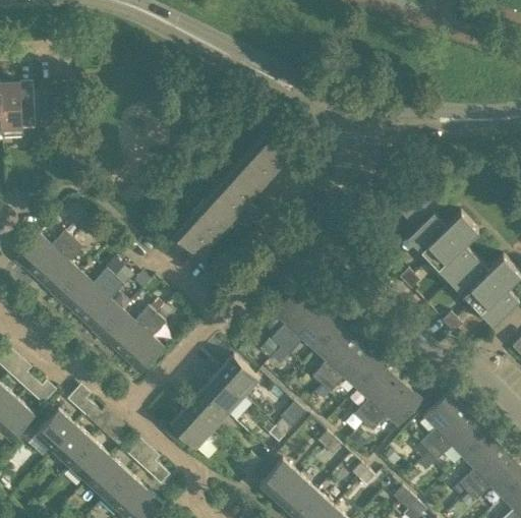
[(19,80),(0,81),(0,94),(2,128),(1,129),(1,136),(22,135),(22,128),(34,127),(33,98),(20,98),(19,80)]
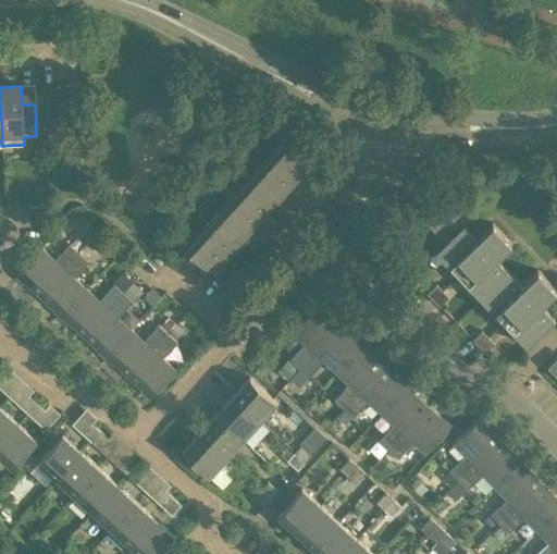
[(301,164),(308,171),(314,164),(286,137),(185,248),(187,251),(214,275),(221,268),(213,261),(218,257),(225,263),(237,249),(231,244),(235,238),(242,245),(254,231),(247,225),(251,220),(258,226),(262,222),(271,230),(270,232),(275,237),(283,230),(276,223),(275,225),(267,217),(271,212),(263,207),(269,201),(275,208),(287,195),(281,188),(285,183),(292,189),(304,176),(297,170),(301,164)]
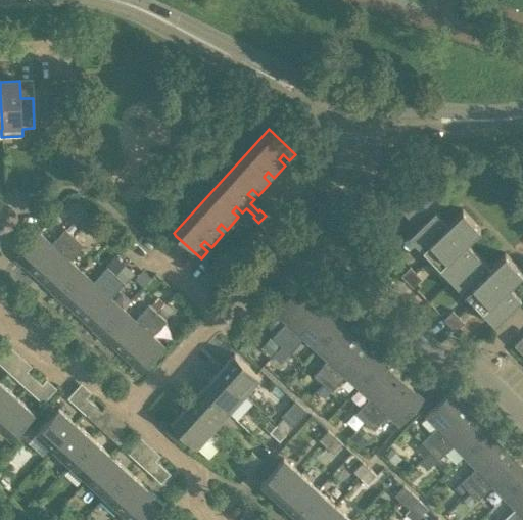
[(428,175),(395,207),(417,229),(408,238),(493,327),(520,301),(508,288),(522,274),(505,255),(489,270),(465,244),(479,230),(462,211),(447,226),(435,214),(444,204),(430,190),(436,183),(428,175)]
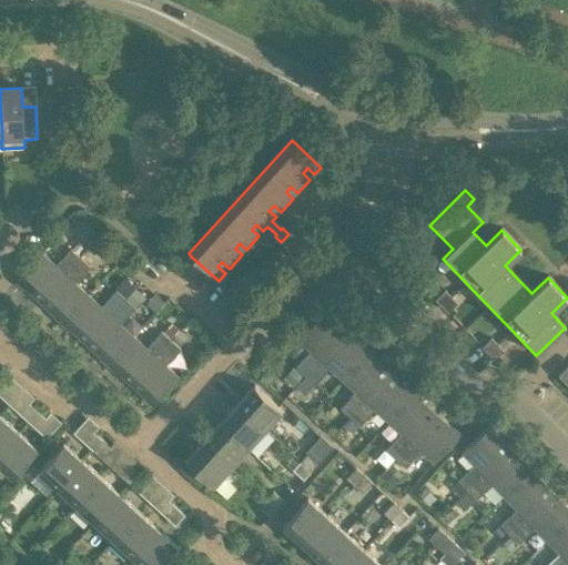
[(49,204),(49,194),(36,194),(36,204),(49,204)]
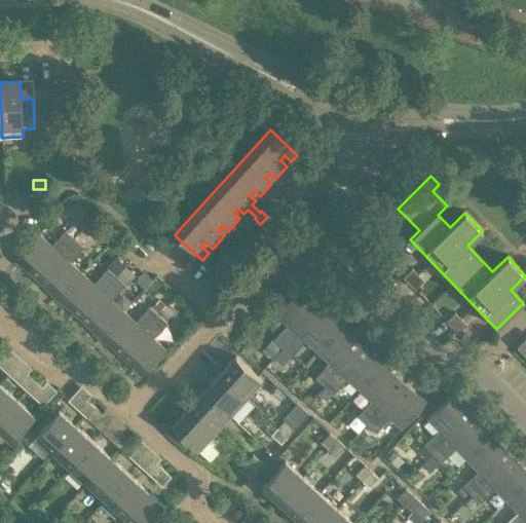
[(15,261),(36,281),(73,239),(65,231),(50,248),(38,236),(15,261)]
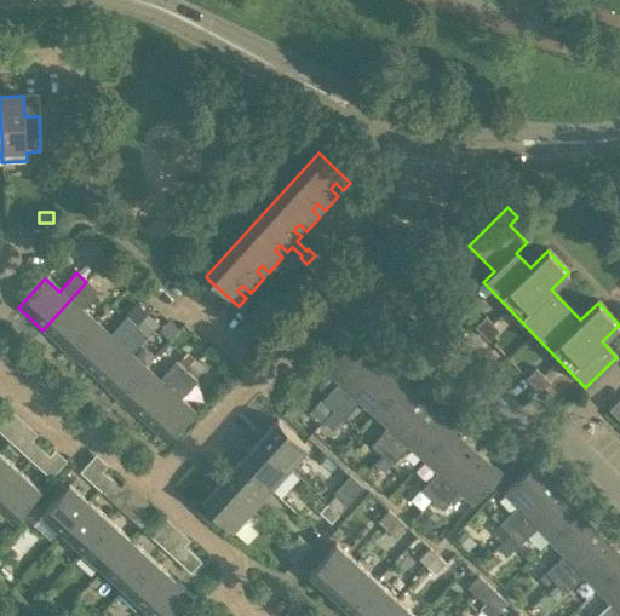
[(86,282),(42,330),(68,352),(95,323),(81,311),(98,292),(86,282)]
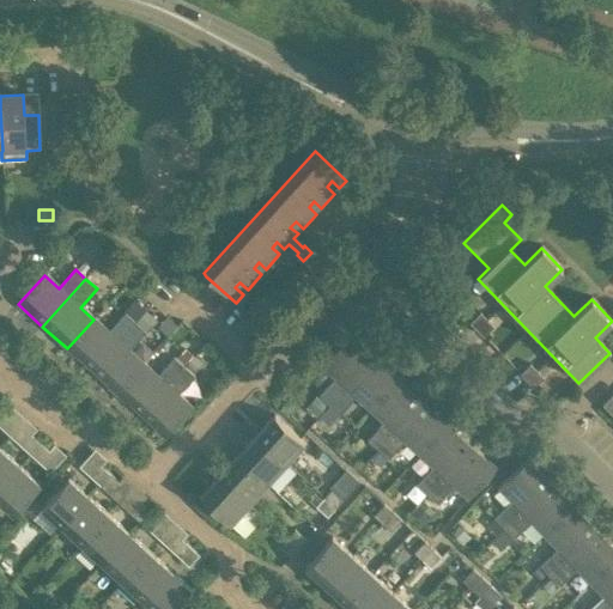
[(135,324),(145,312),(135,303),(108,333),(93,320),(67,348),(91,371),(135,324)]
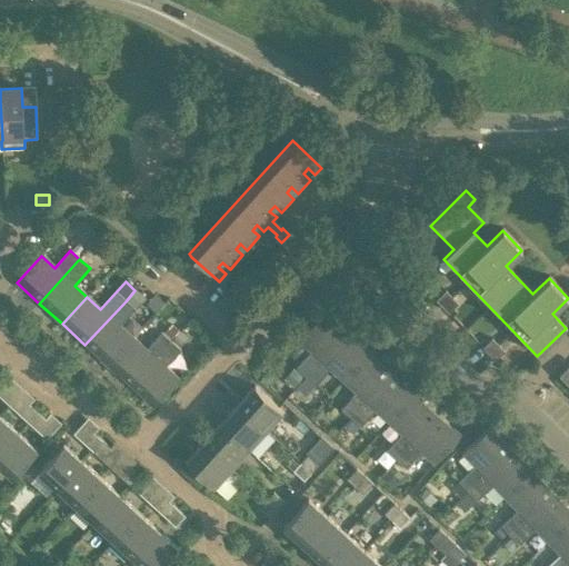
[(120,327),(145,299),(135,290),(126,301),(85,345),(108,366),(132,338),(120,327)]
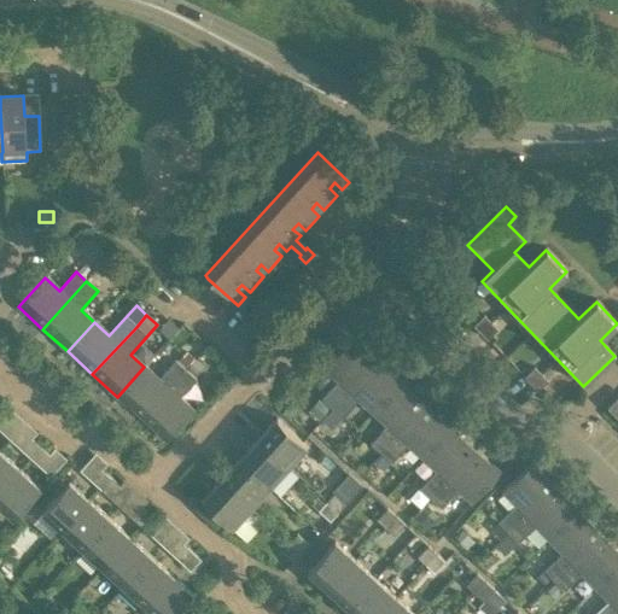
[(483,317),(472,327),(487,341),(497,332),(483,317)]
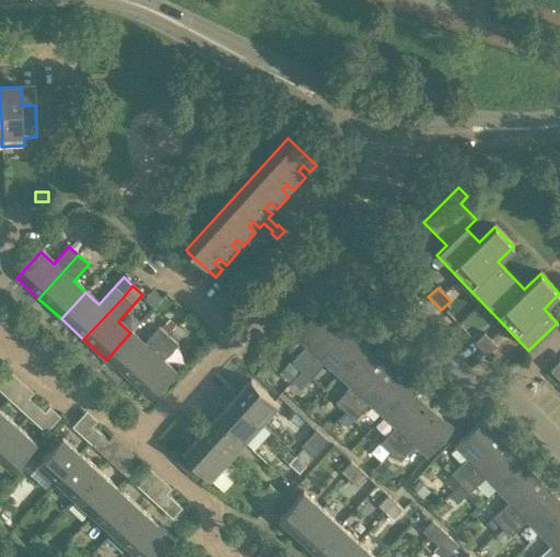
[(290,363),(300,373),(340,329),(316,308),(292,335),(305,347),(290,363)]
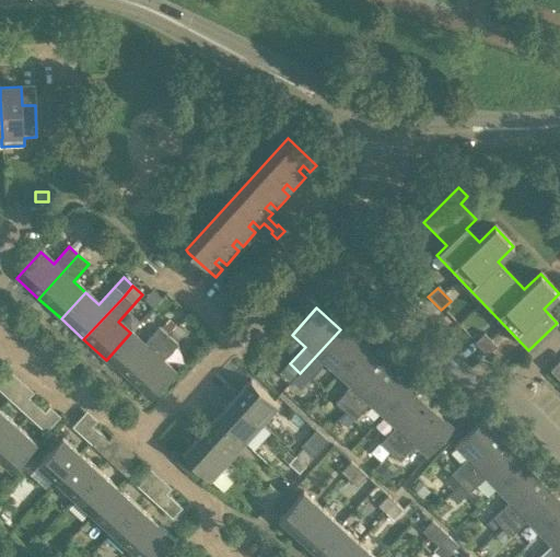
[(162,329),(168,335),(176,327),(168,322),(162,329)]
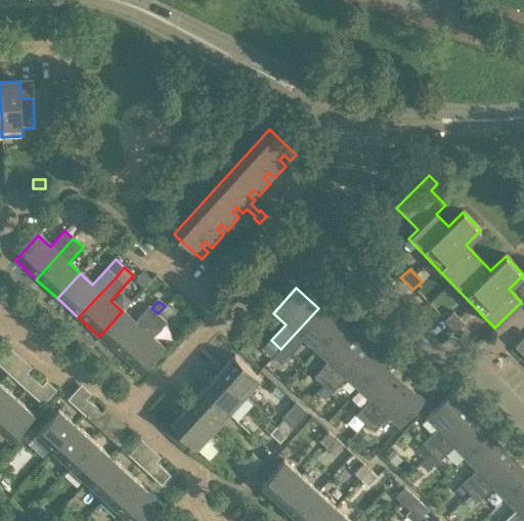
[(172,312),(166,306),(159,314),(165,320),(172,312)]
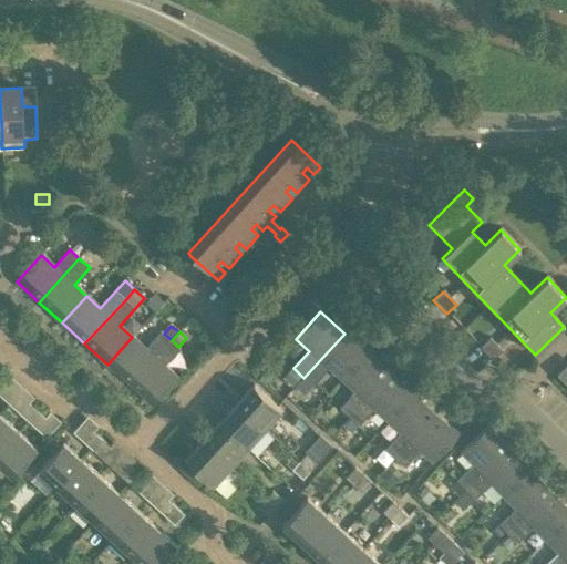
[(132,337),(107,365),(130,385),(169,341),(161,332),(145,349),(132,337)]
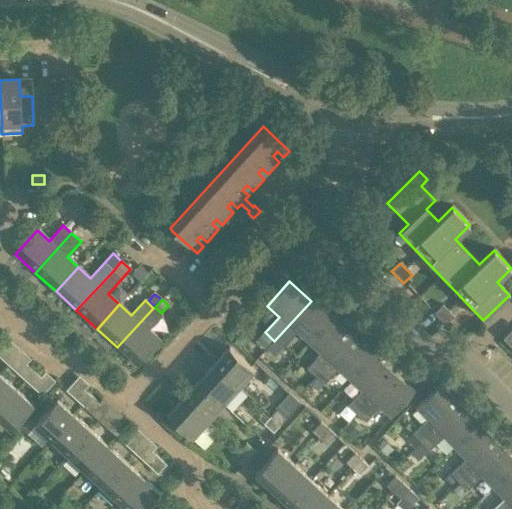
[(309,344),(331,319),(311,301),(274,341),(266,350),(274,358),(296,333),(309,344)]
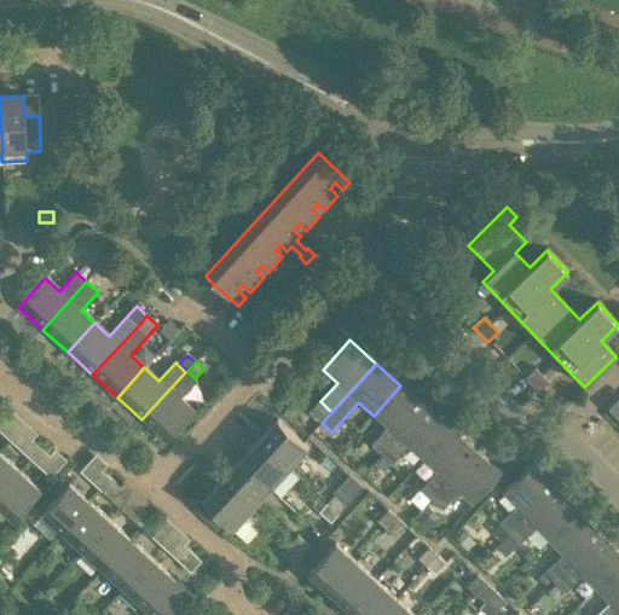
[(548,384),(534,370),(525,379),(538,394),(548,384)]
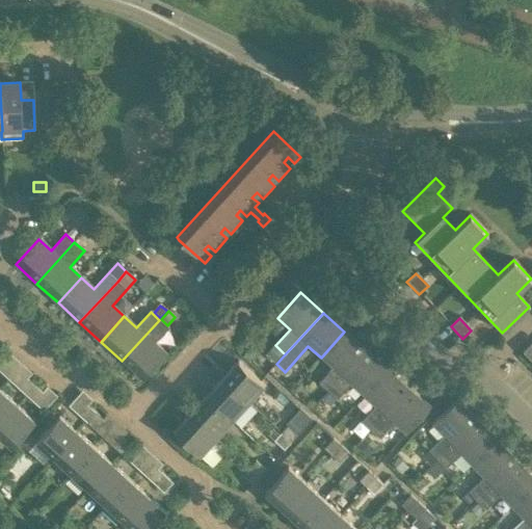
[(168,328),(159,320),(122,361),(143,380),(167,355),(155,344),(168,328)]
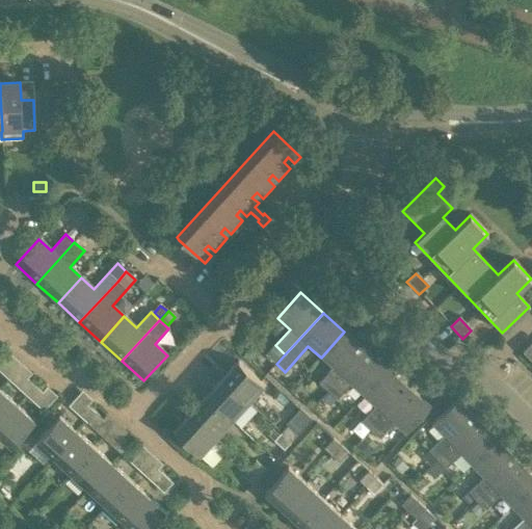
[(327,393),(365,351),(344,332),(321,358),(333,368),(318,384),(327,393)]
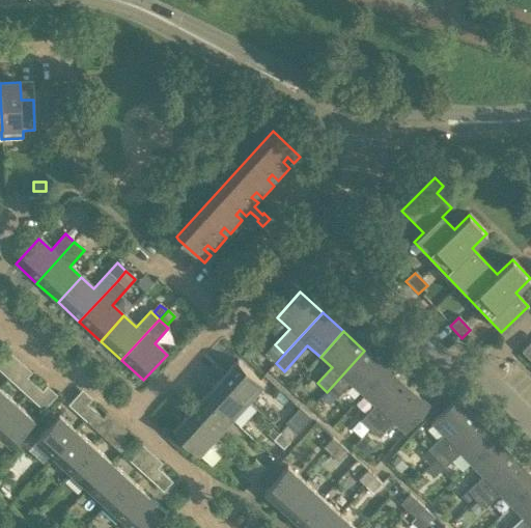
[(530,345),(529,343),(521,352),(530,361),(530,345)]
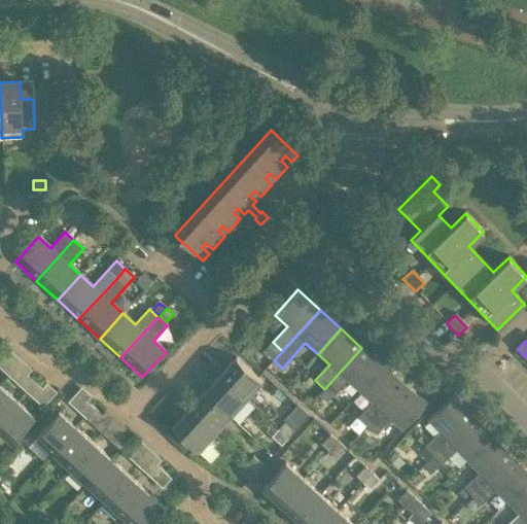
[(262,352),(272,360),(280,350),(272,343),(262,352)]
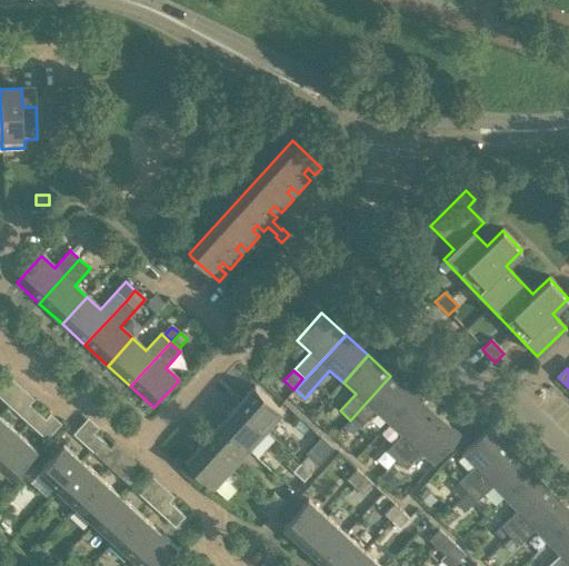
[(388,424),(413,396),(390,376),(350,420),(359,427),(360,428),(375,411),(388,424)]
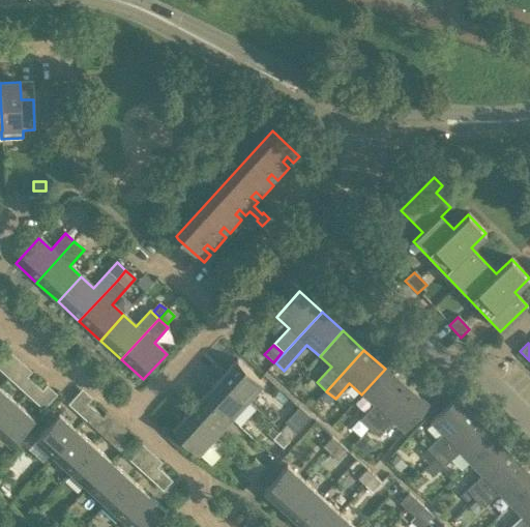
[(0,353),(0,372),(7,379),(22,362),(12,354),(7,360),(0,353)]
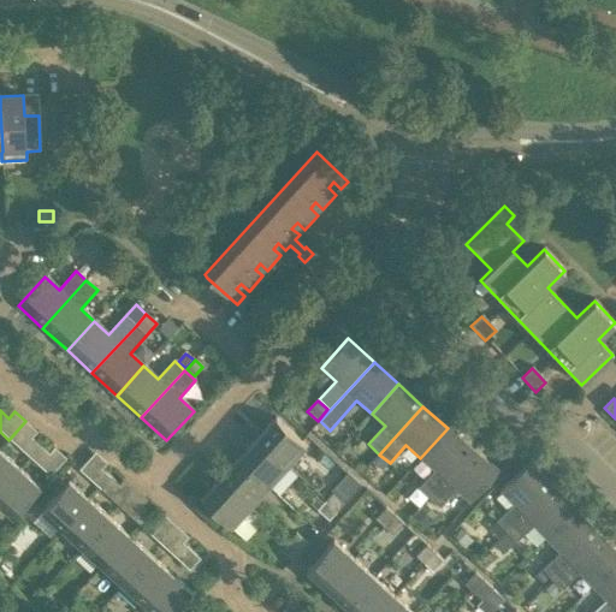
[(276,419),(255,440),(285,468),(304,446),(276,419)]
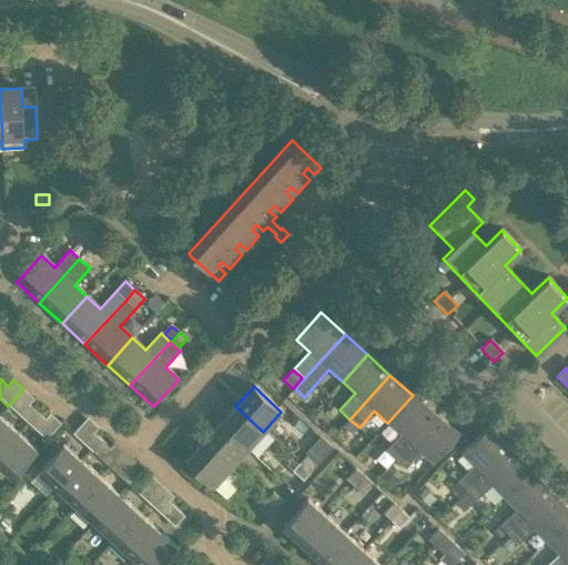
[(23,389),(8,406),(27,423),(38,412),(30,404),(34,399),(23,389)]
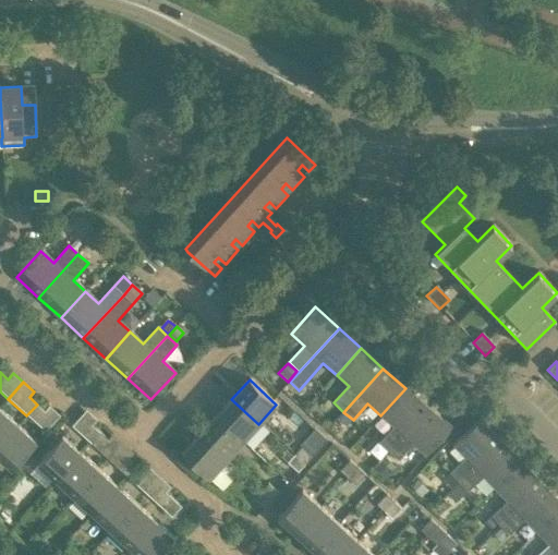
[(388,453),(427,409),(405,388),(380,415),(393,426),(378,444),(388,453)]
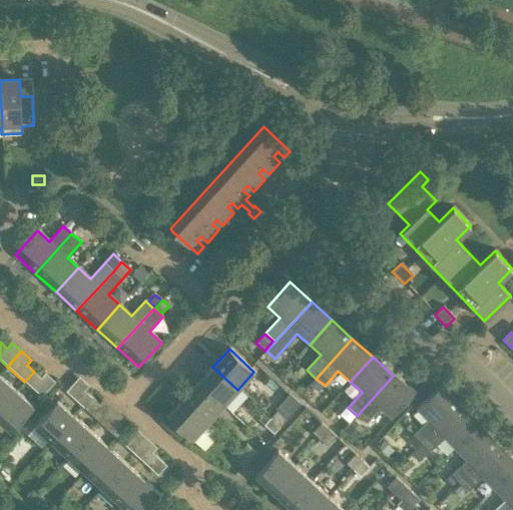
[(237,390),(212,367),(197,384),(221,407),(237,390)]
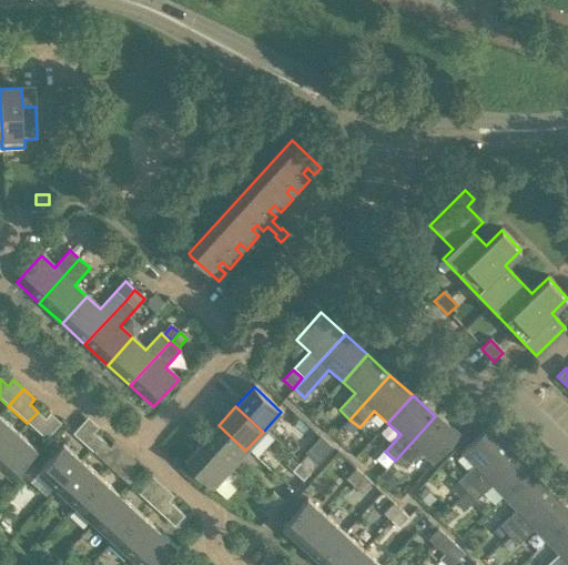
[(46,420),(38,412),(27,423),(47,441),(62,424),(51,414),(46,420)]
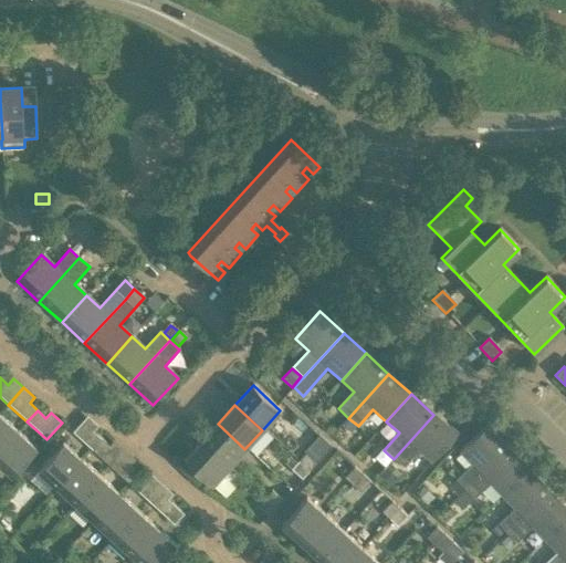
[(457,436),(433,415),(394,459),(402,467),(418,450),(431,462),(457,436)]
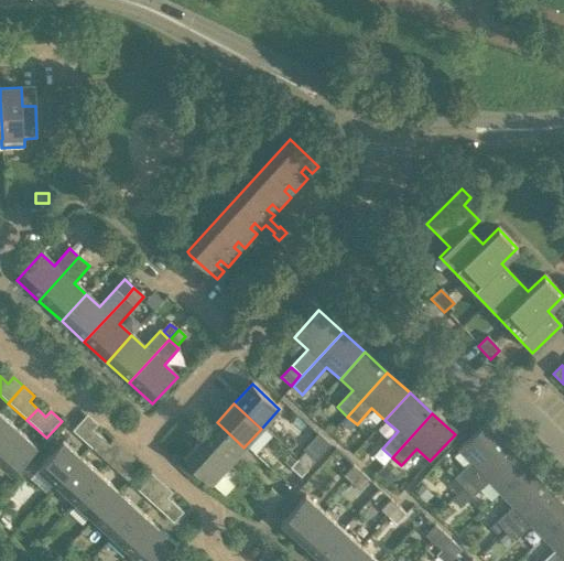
[(0,446),(17,430),(0,414),(0,446)]
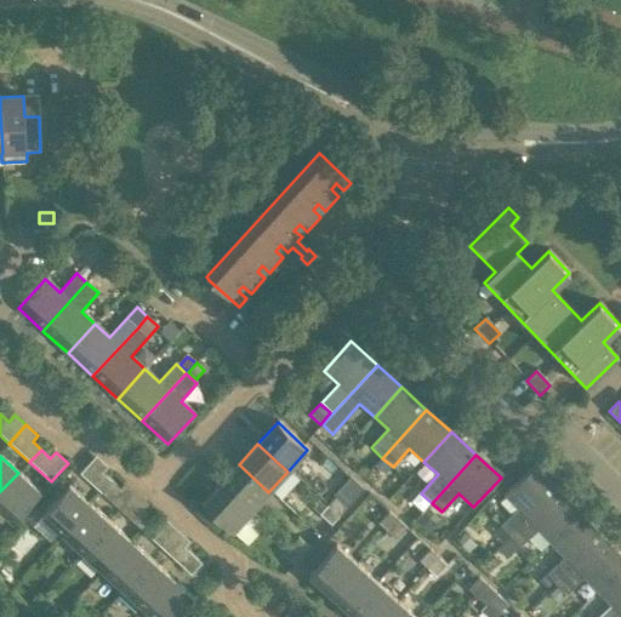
[(80,474),(100,493),(110,481),(103,474),(108,469),(96,458),(80,474)]
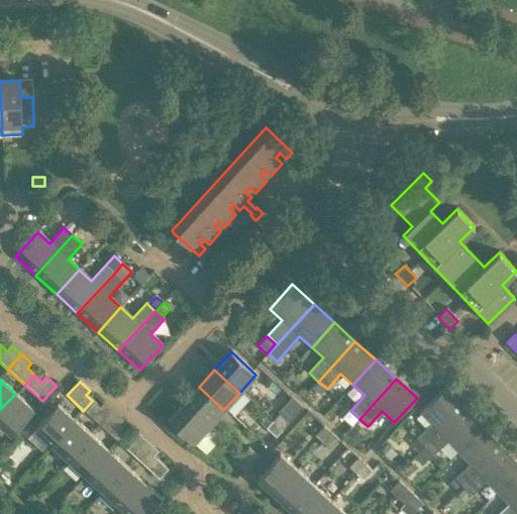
[(223,410),(199,387),(183,404),(208,427),(223,410)]
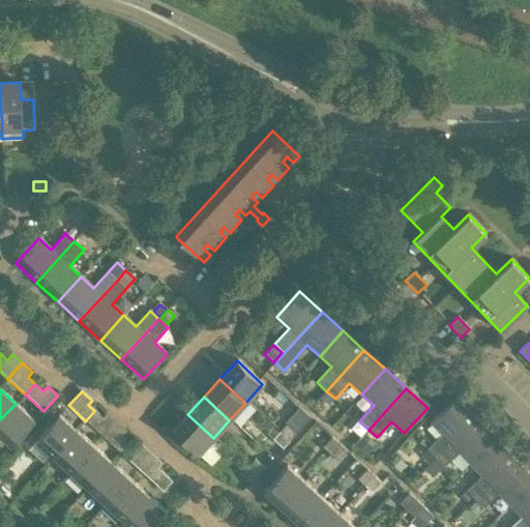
[(428,464),(434,458),(474,419),(454,399),(430,422),(442,435),(420,457),(428,464)]
